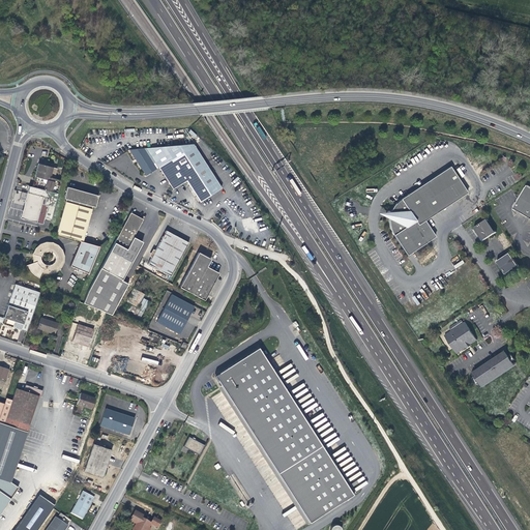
[(193,143),(128,149),(136,162),(145,175),(151,172),(157,167),(160,171),(165,177),(169,183),(172,189),(185,181),(187,184),(190,188),(199,202),(203,200),(221,187),(193,143)]
